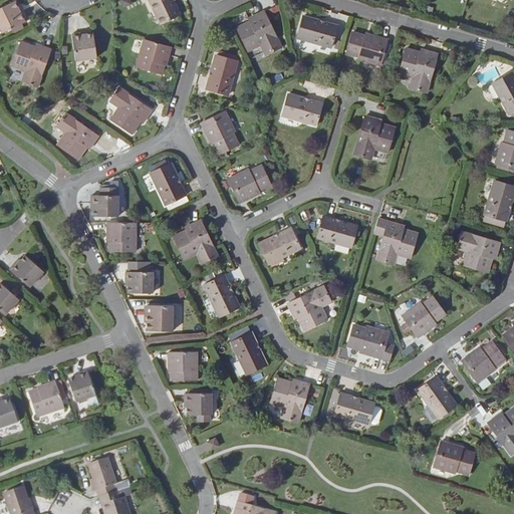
[(178,15),(172,3),(174,2),(173,0),(138,0),(131,4),(139,19),(148,14),(154,27),(178,15)]
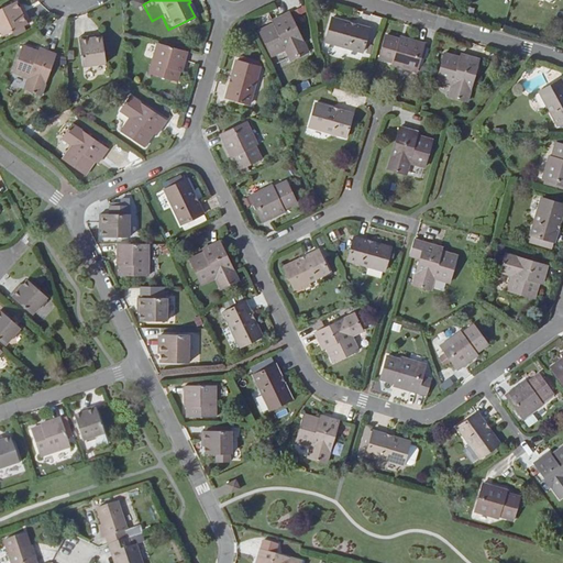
[(0,30),(4,39),(31,26),(19,1),(0,9),(0,30)]
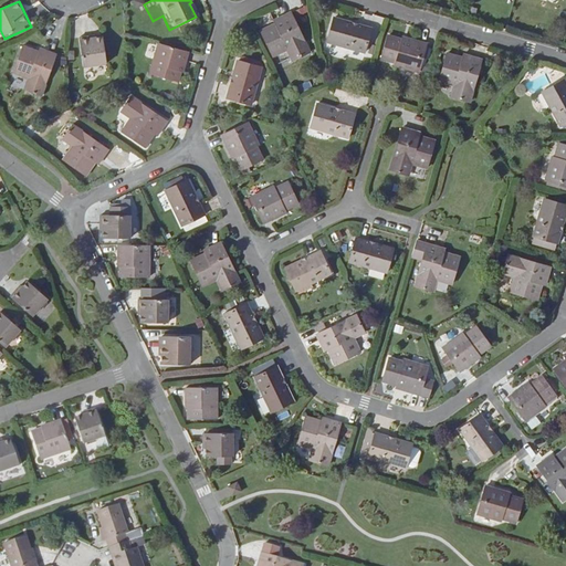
[(292,13),(282,19),(283,21),(261,32),(274,58),(290,49),(296,60),(311,53),(292,13)]
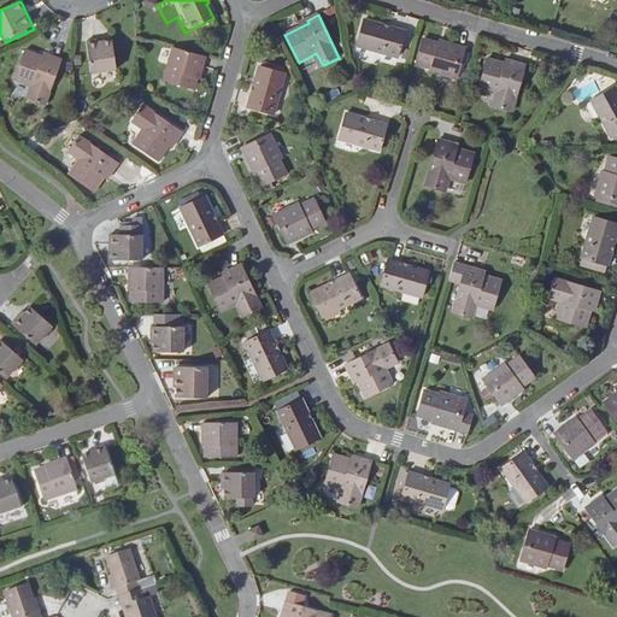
[(405,33),(365,21),(358,47),(398,59),(405,33)]
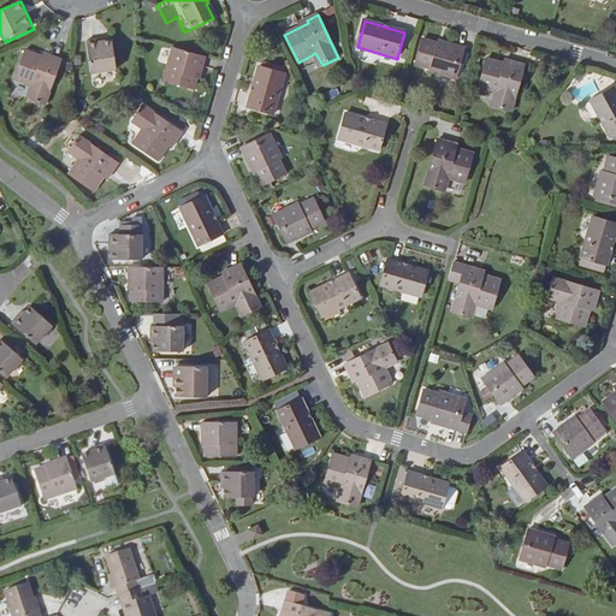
[(430,72),(457,81),(466,51),(438,42),(437,46),(422,41),(415,66),(431,70),(430,72)]
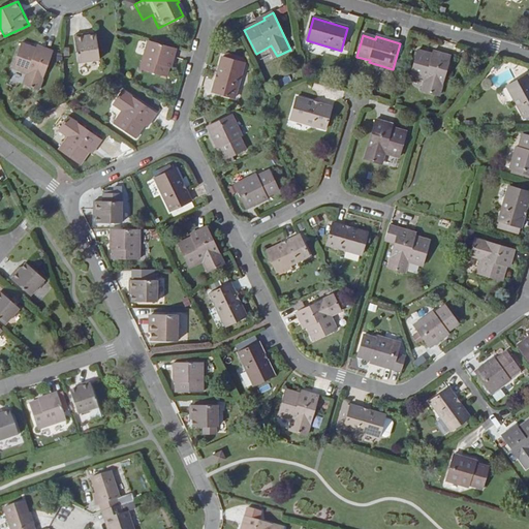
[(99,62),(95,37),(89,38),(88,36),(74,37),(79,65),(99,62)]
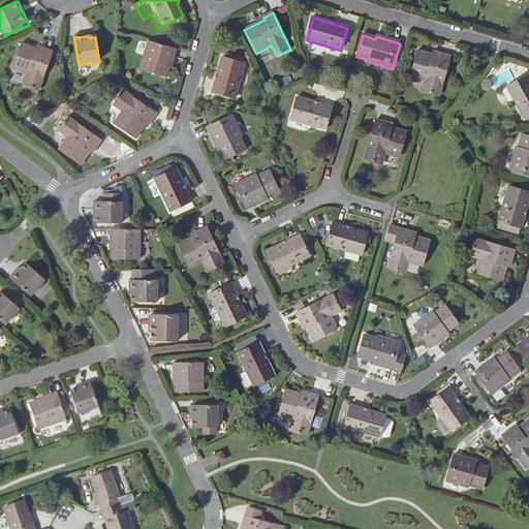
[(167,80),(170,70),(172,71),(177,52),(148,43),(141,72),(167,80)]
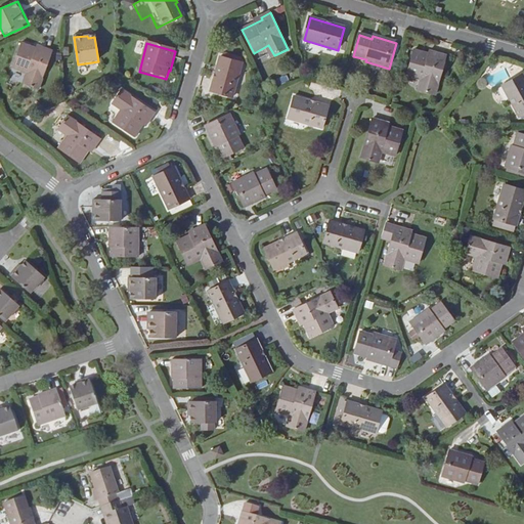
[(52,54),(36,48),(35,50),(22,45),(12,70),(26,75),(22,85),(39,91),(52,54)]
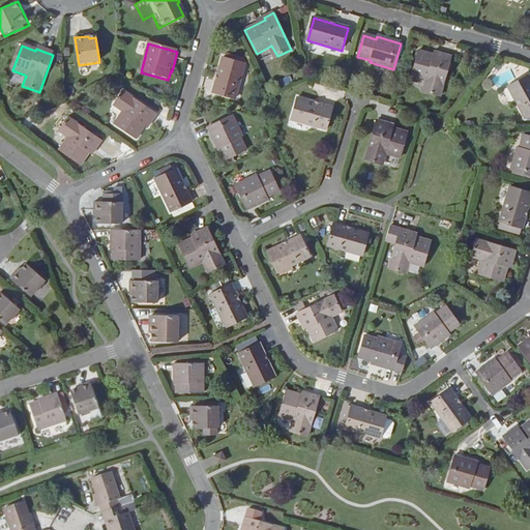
[(441,97),(451,58),(441,55),(440,58),(419,52),(412,78),(430,83),(427,93),(441,97)]
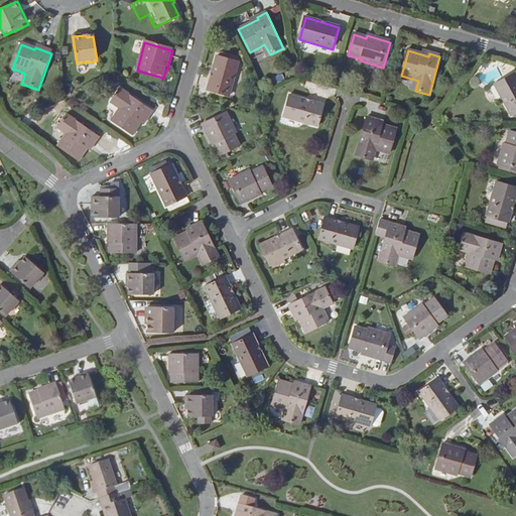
[(217,56),(208,91),(229,97),(238,62),(217,56)]
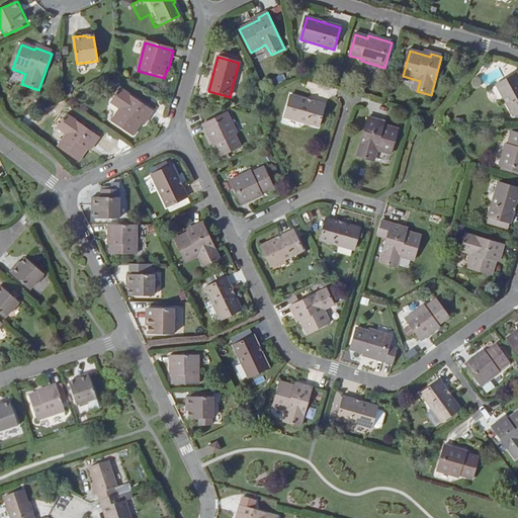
[(517,113),(517,76),(517,74),(497,85),(514,116),(517,113)]
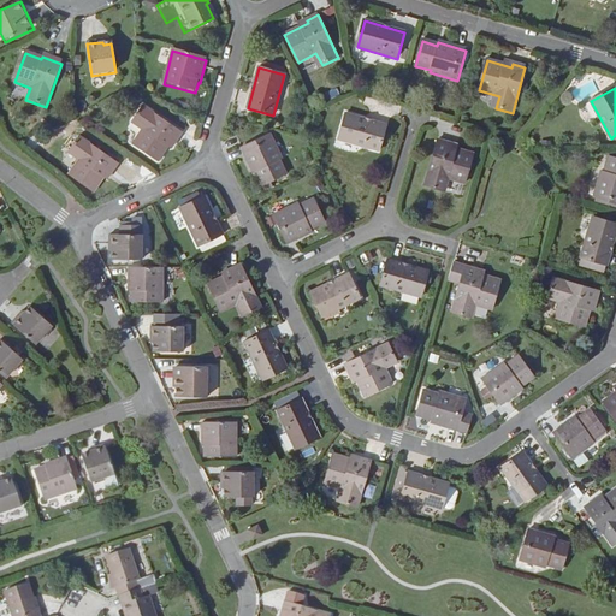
[(169,150),(171,153),(183,135),(144,110),(132,126),(143,134),(134,148),(160,165),(169,150)]
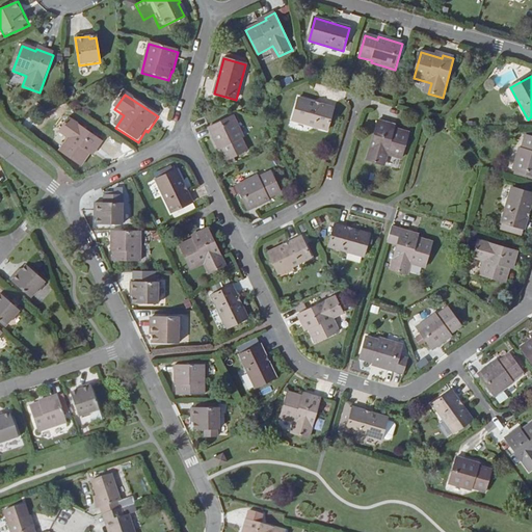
[(327,131),(334,108),(299,99),(293,121),(327,131)]
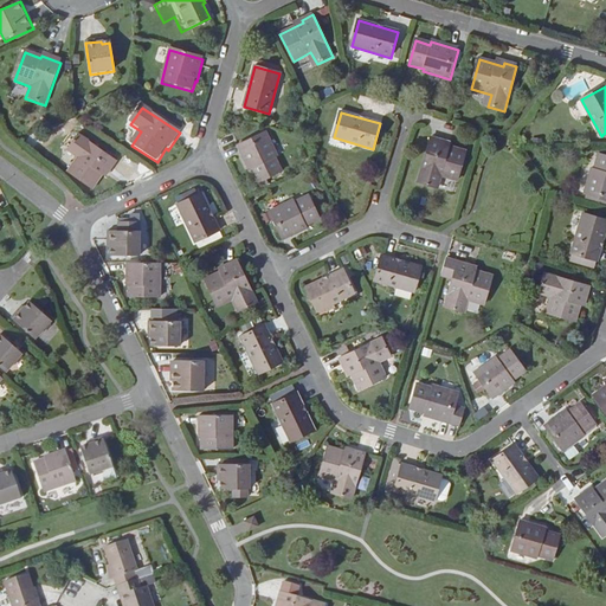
[(278,158),(266,133),(238,147),(249,172),(252,169),(258,182),(282,172),(276,159),(278,158)]
